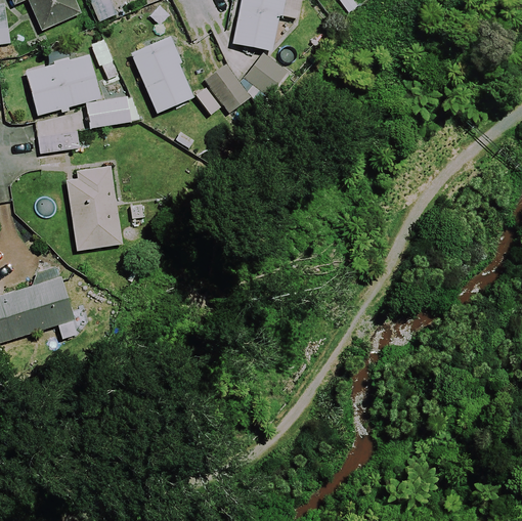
[(79,14),(72,0),(10,0),(13,5),(26,0),(28,0),(41,31),(79,14)]
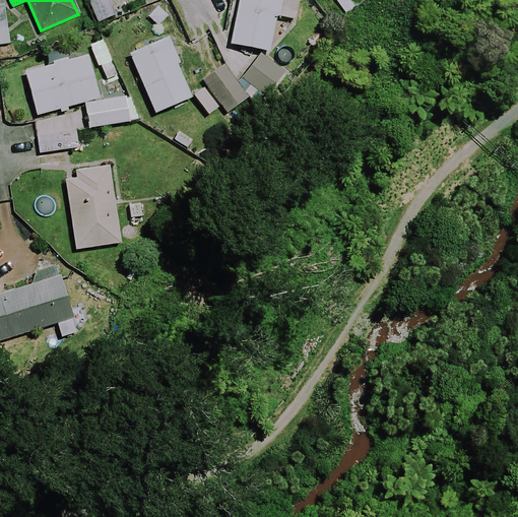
[(115,14),(109,0),(88,0),(98,21),(115,14)]
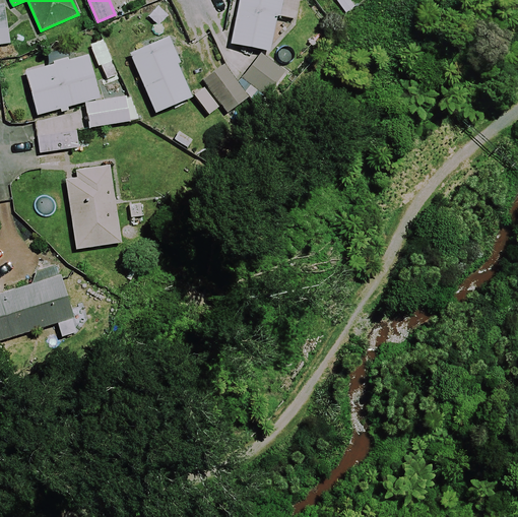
[(239,0),(232,44),(269,51),(275,15),(292,17),(295,0),(239,0)]
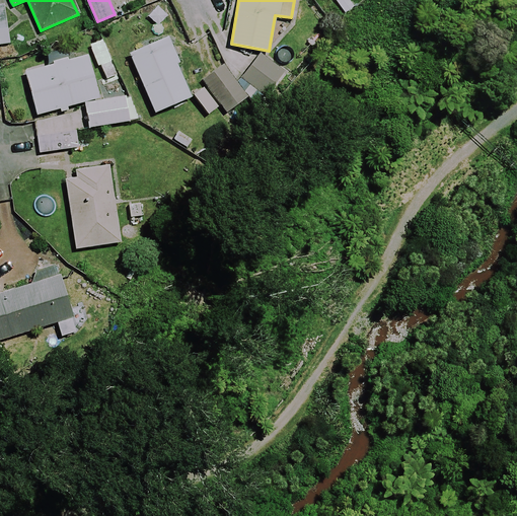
[(0,41),(14,39),(8,1),(0,2),(0,41)]
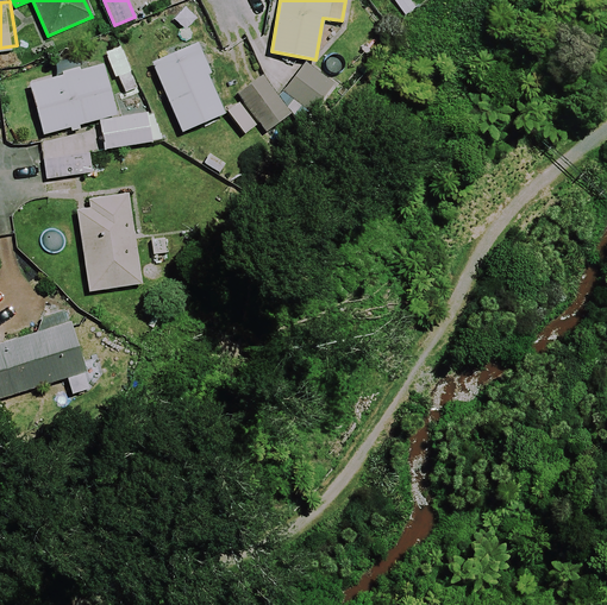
[(211,73),(196,42),(151,62),(182,132),(224,113),(207,74),(211,73)]
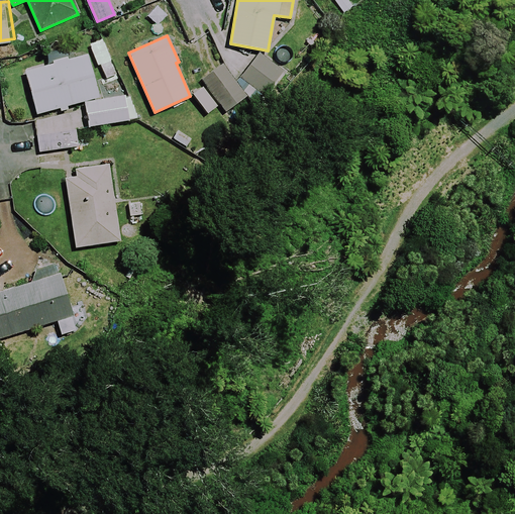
[(83,103),(99,99),(89,54),(25,68),(35,114),(83,103)]
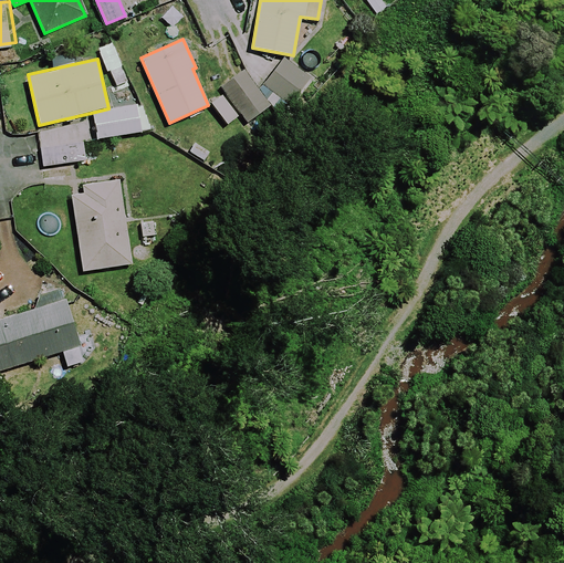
[(286,61),(260,87),(284,111),(311,83),(286,61)]
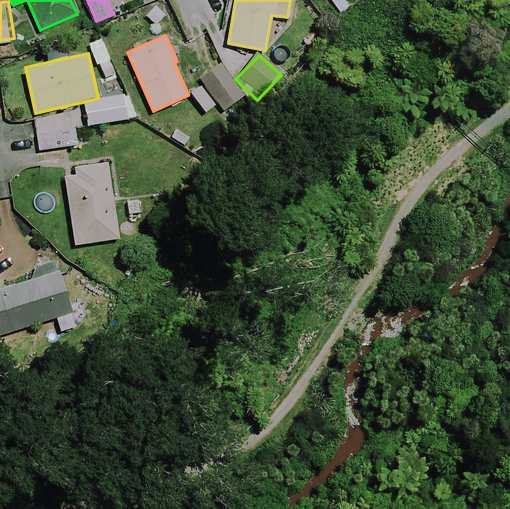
[(235,79),(221,62),(198,79),(223,112),(246,94),(235,79)]
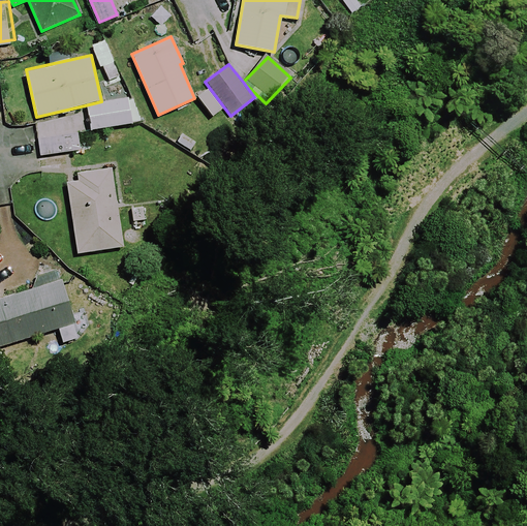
[(101,101),(85,105),(91,130),(130,121),(124,97),(101,101)]
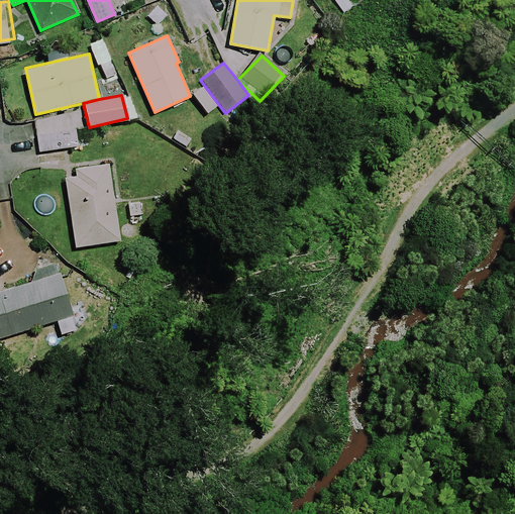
[(78,145),(75,126),(37,131),(40,151),(78,145)]
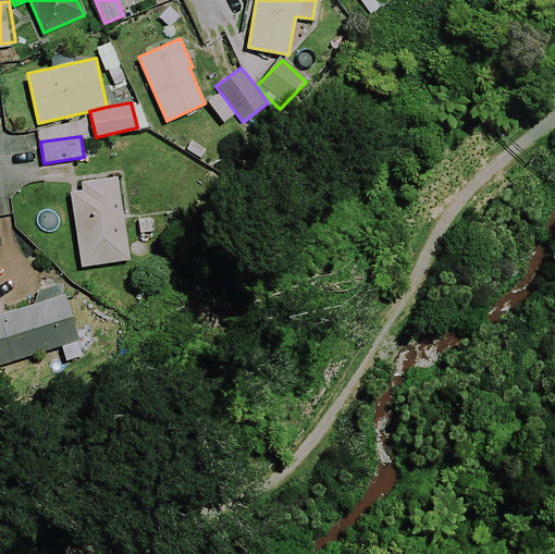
[(82,266),(128,259),(123,220),(131,219),(124,171),(70,179),(82,266)]
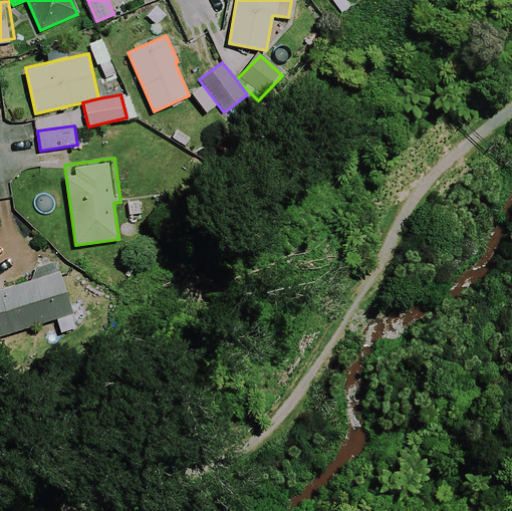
[(0,335),(71,314),(58,272),(0,289),(0,335)]
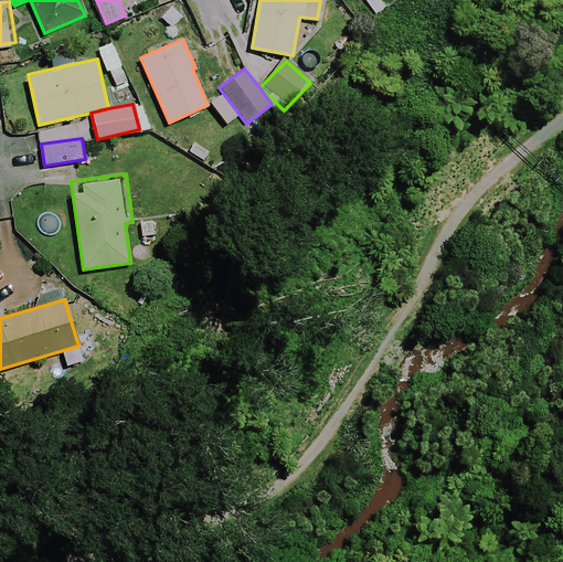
All buildings are outlined.
